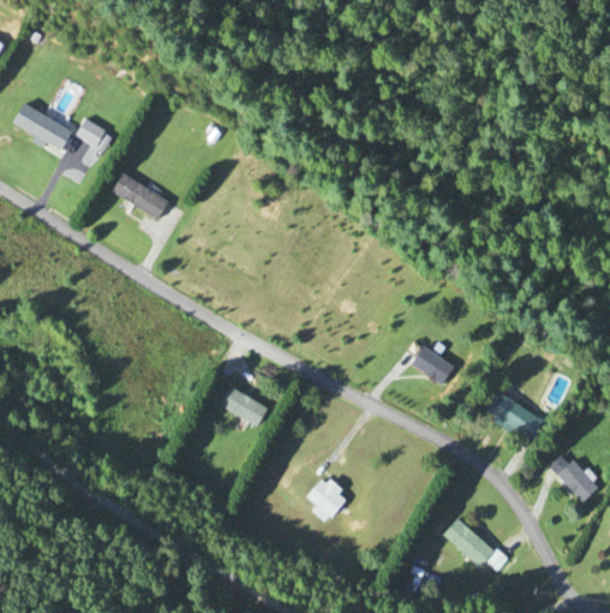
[(72,131),(25,102),(13,121),(60,150),(72,131)]
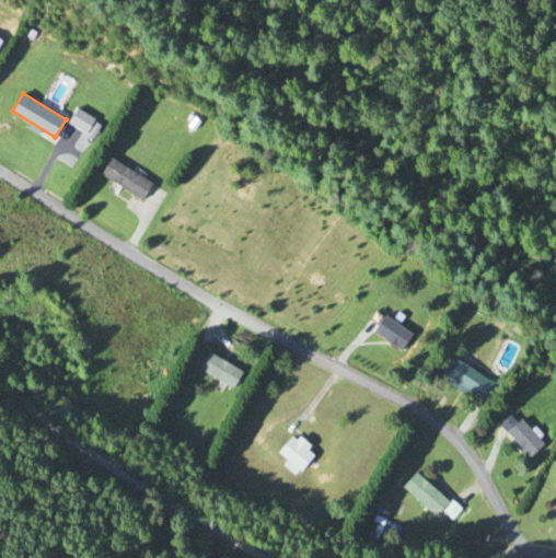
[(151,184),(109,158),(99,174),(140,200),(151,184)]
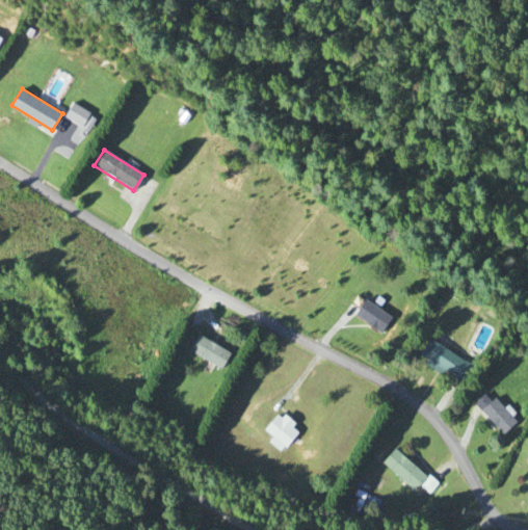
[(384,333),(393,317),(366,298),(355,314),(384,333)]
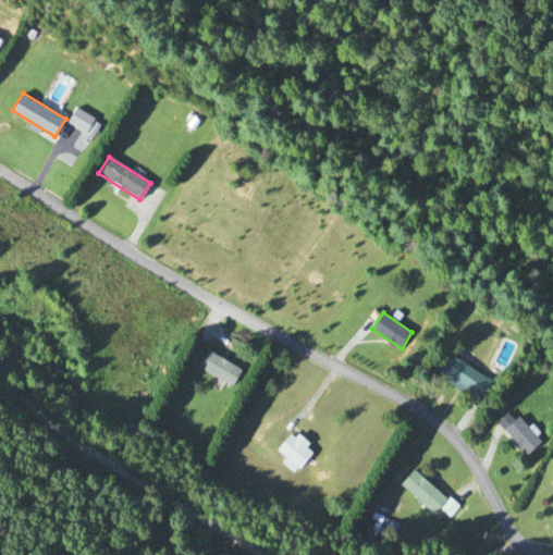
[(197,367),(233,385),(242,368),(206,349),(197,367)]
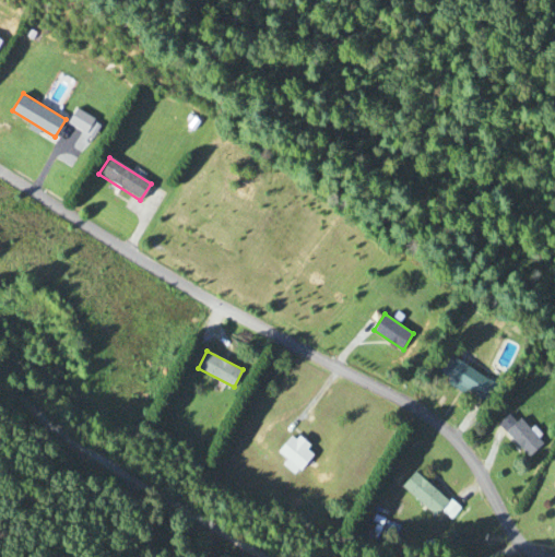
[(489,401),(500,383),(451,353),(440,371),(489,401)]
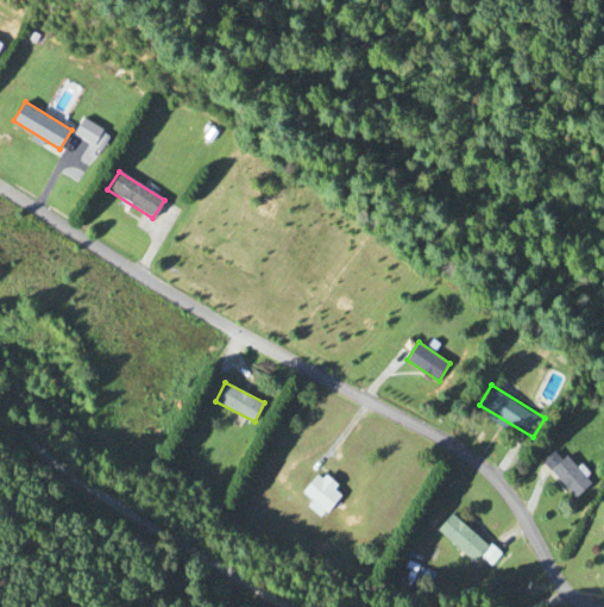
[(567,454),(562,458),(555,450),(545,460),(577,498),(593,483),(567,454)]
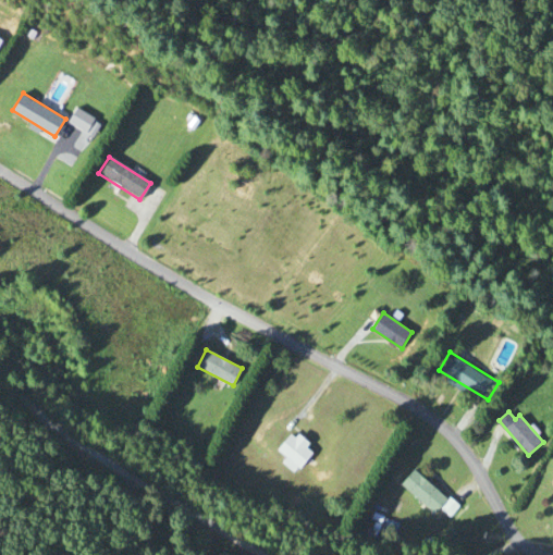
[(294,470),(315,454),(297,431),(277,448),(294,470)]
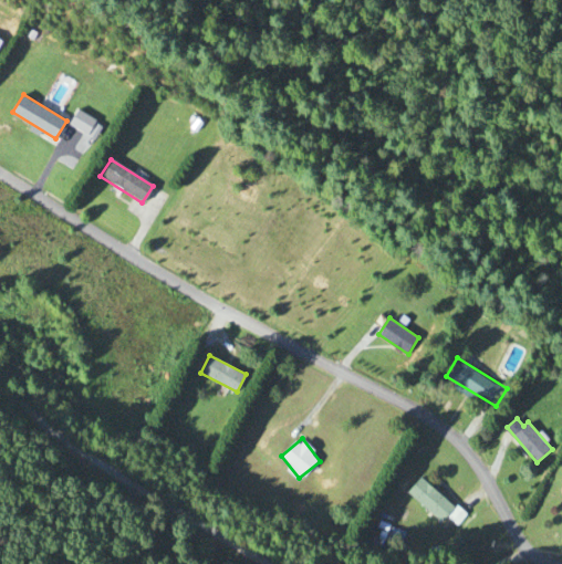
[(444,521),(456,505),(420,477),(408,491),(444,521)]
